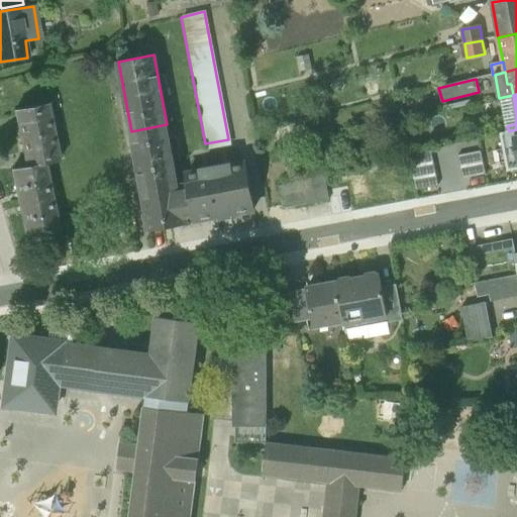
[(503,97),(507,126),(516,123),(516,115),(513,95),(503,97)]
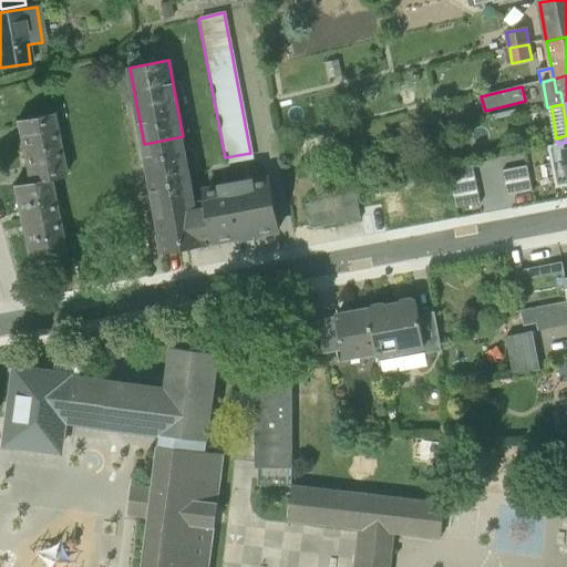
[(17,122),(23,153),(59,145),(52,114),(17,122)]
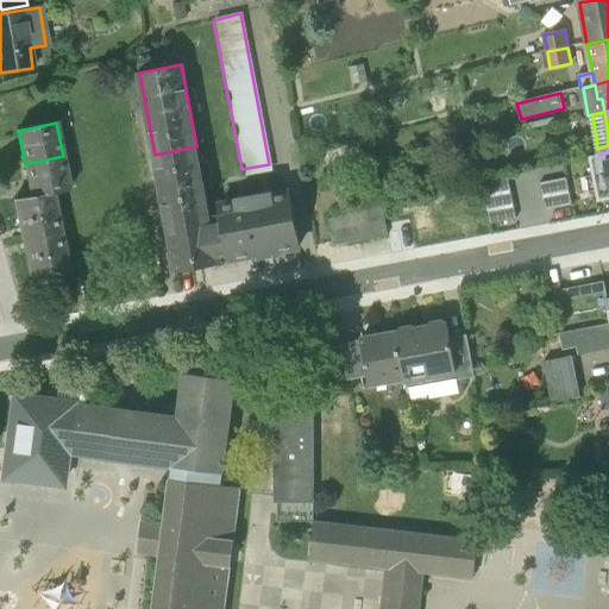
[(208,209),(196,146),(155,155),(168,220),(188,217),(187,213),(208,209)]
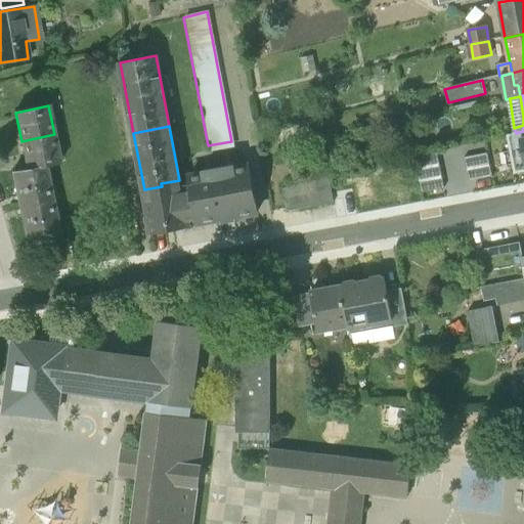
[(523,131),(516,133),(508,135),(515,172),(523,170),(523,131)]
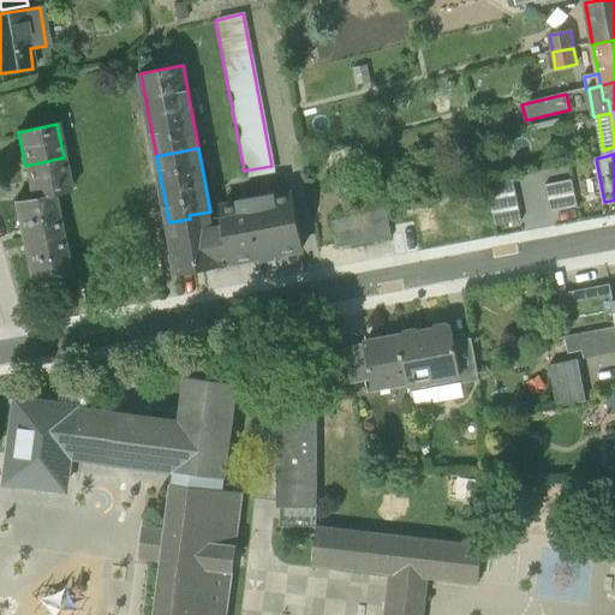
[(71,192),(64,157),(25,166),(31,198),(31,199),(53,195),(53,196),(71,192)]
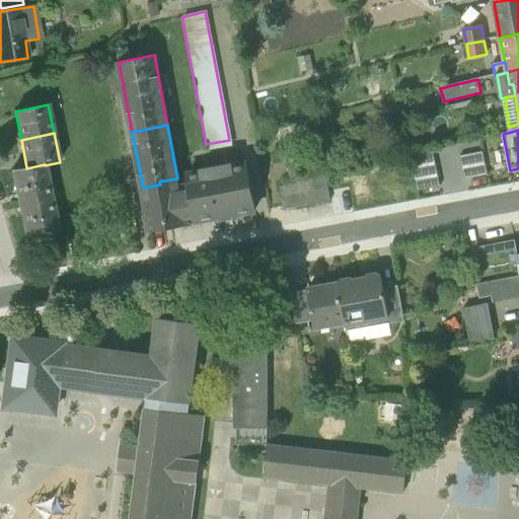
[(410,156),(413,167),(436,163),(433,151),(410,156)]
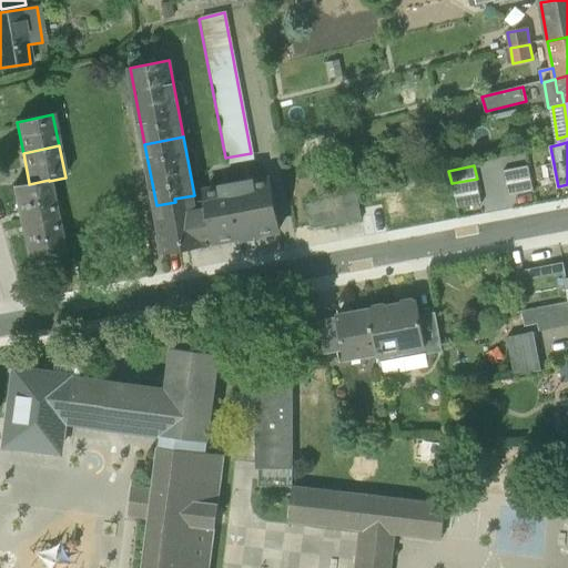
[(504,171),(506,184),(530,179),(528,166),(504,171)]
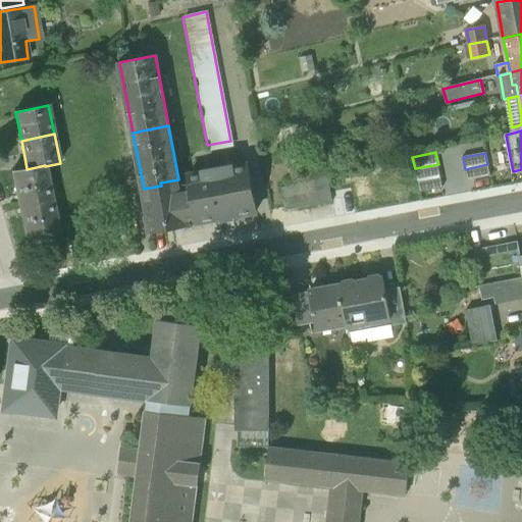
[(415,168),(417,180),(440,176),(438,164),(415,168)]
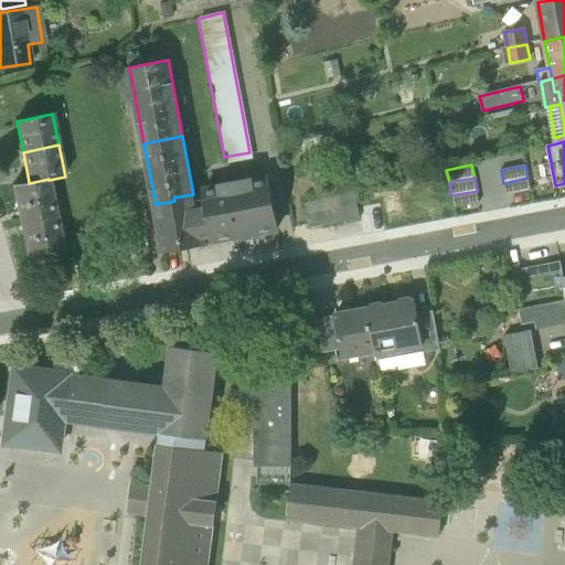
[(531,191),(528,178),(503,183),(507,196),(531,191)]
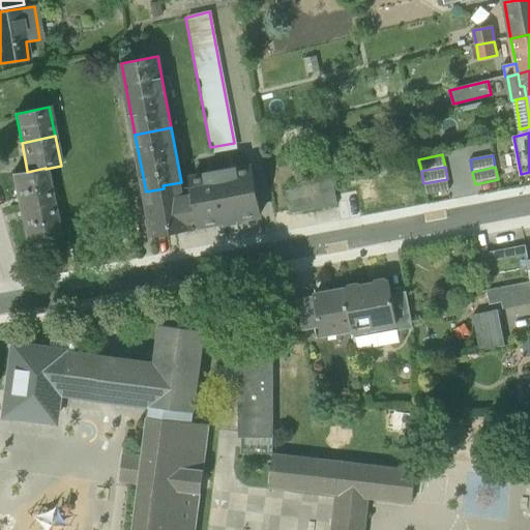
[(12,174),(20,210),(53,203),(46,169),(46,168),(27,172),(27,171),(12,174)]
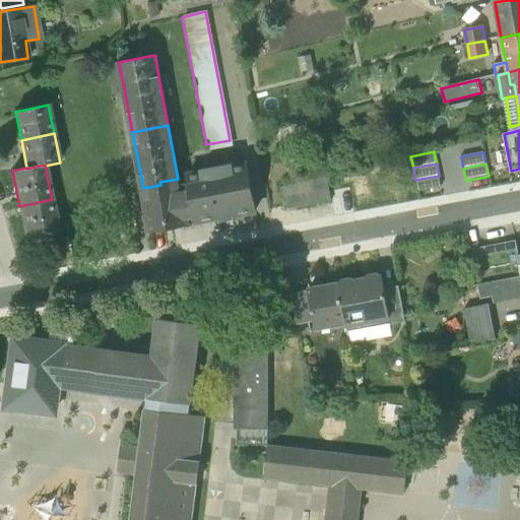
[(190,190),(180,192),(184,208),(186,208),(188,219),(196,218),(196,221),(220,217),(220,221),(233,218),(233,215),(256,210),(248,165),(232,168),(231,170),(232,170),(229,173),(208,177),(205,175),(204,175),(203,173),(188,176),(189,183),(190,190)]
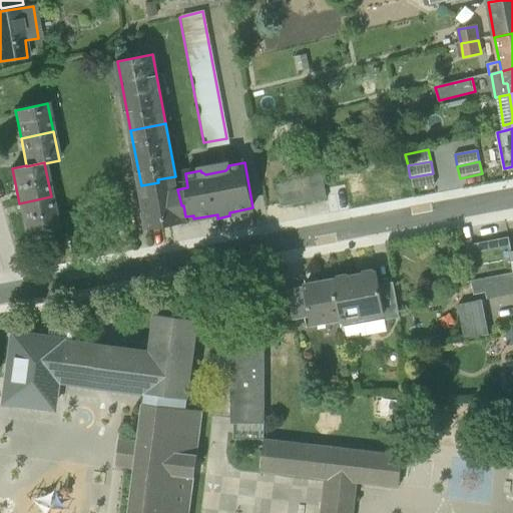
[(436,184),(433,173),(410,177),(413,189),(436,184)]
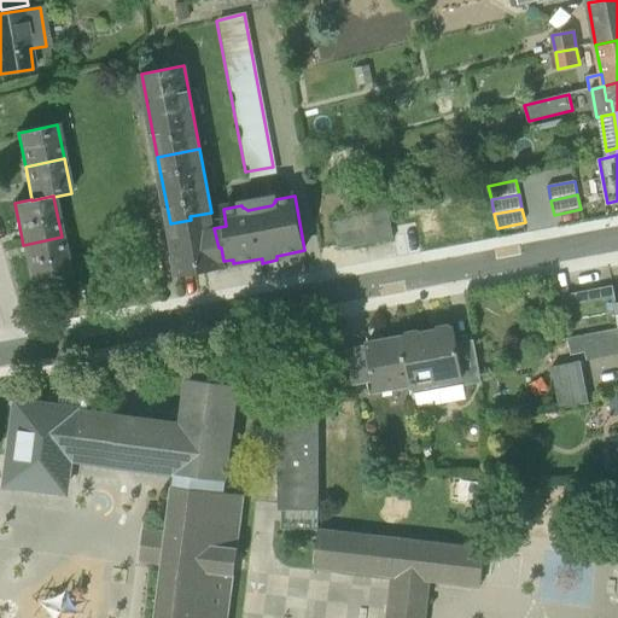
[(334,223),(337,251),(392,240),(389,210),(334,223)]
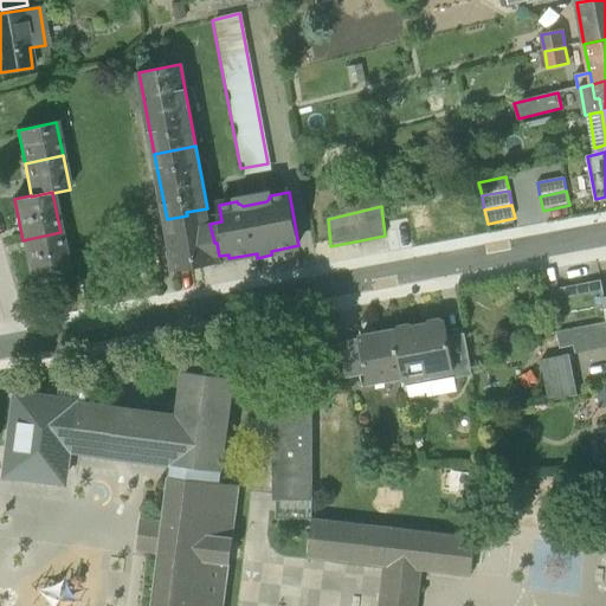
[(208,216),(207,208),(186,212),(187,216),(167,219),(173,251),(169,251),(174,272),(220,264),(219,256),(217,243),(214,243),(210,224),(208,216)]
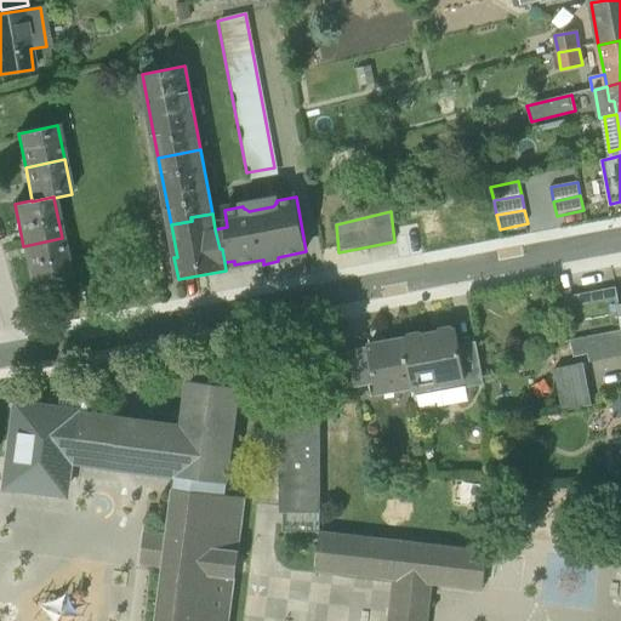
[(226,218),(214,221),(215,229),(227,227),(226,218)]
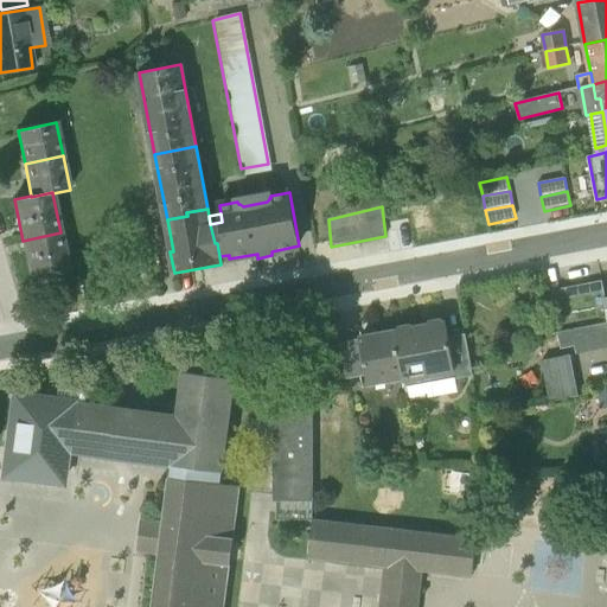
[(69,272),(61,232),(23,241),(31,280),(69,272)]
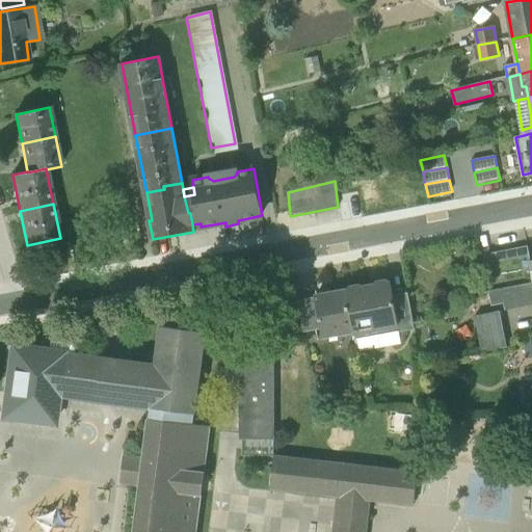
[(495,278),(531,271),(530,262),(531,262),(528,247),(477,257),(482,286),(496,284),(495,278)]
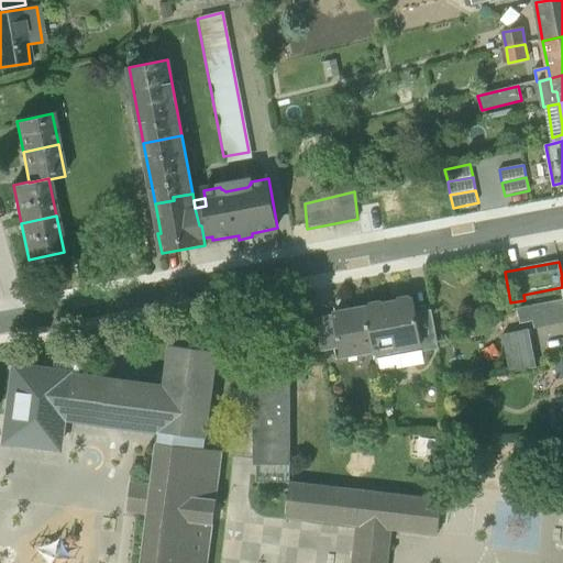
[(415,300),(366,308),(375,351),(375,353),(421,344),(422,344),(417,313),(415,300)]
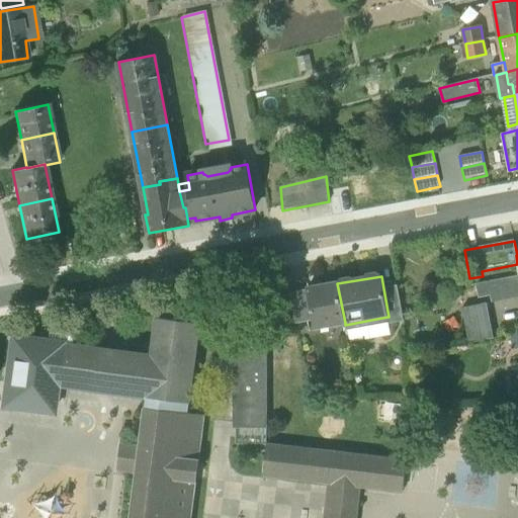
[(517,276),(488,282),(491,295),(492,303),(517,297),(517,276)]
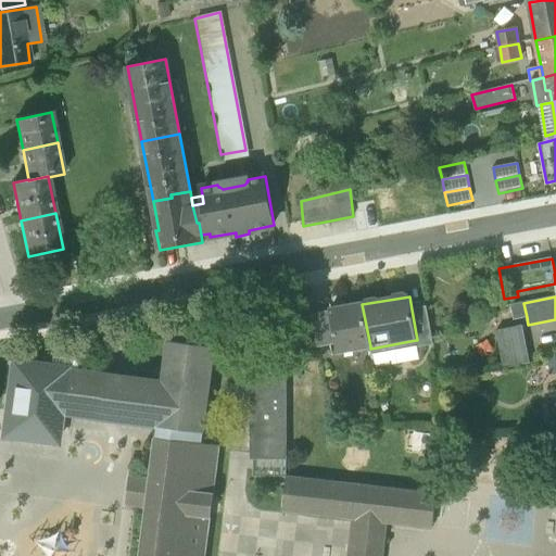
[(515,320),(527,317),(523,303),(512,305),(515,320)]
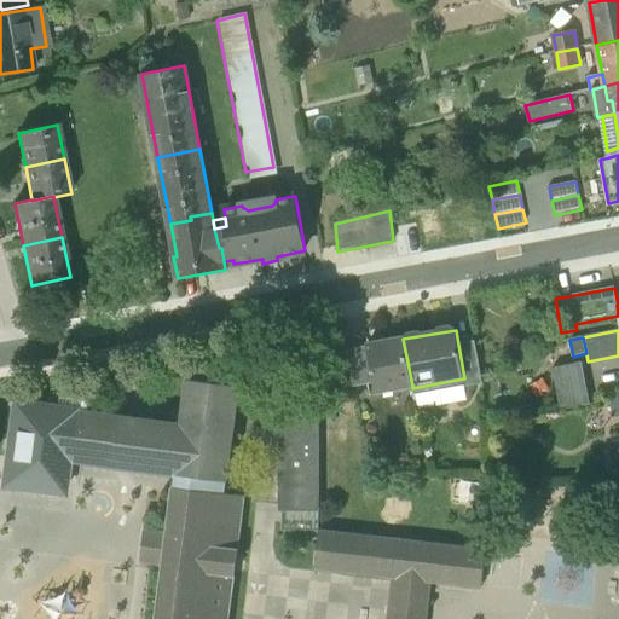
[(376,392),(412,386),(403,339),(368,346),(368,347),(374,379),(376,392)]
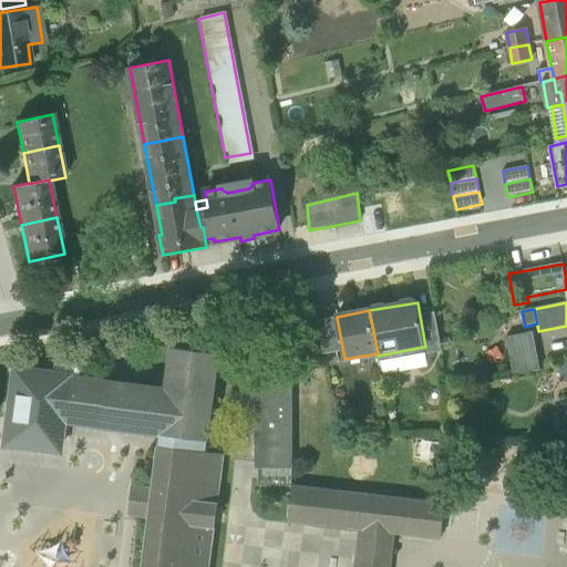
[(424,347),(425,356),(442,352),(434,313),(420,316),(425,347),(424,347)]
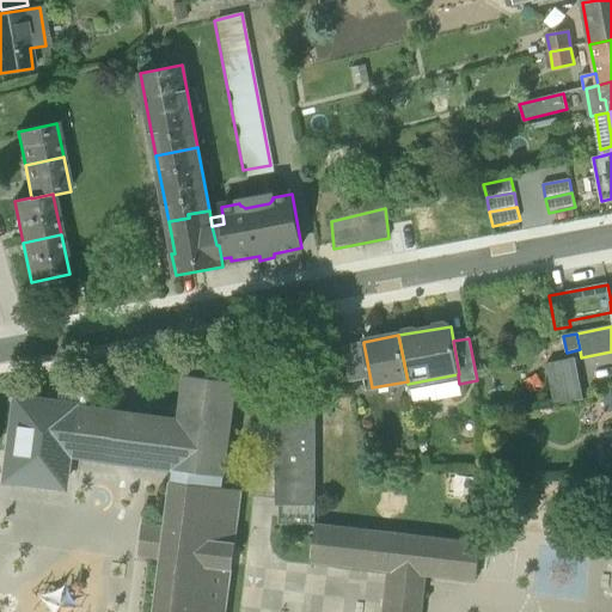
[(342,347),(349,383),(365,379),(363,375),(369,374),(363,343),(342,347)]
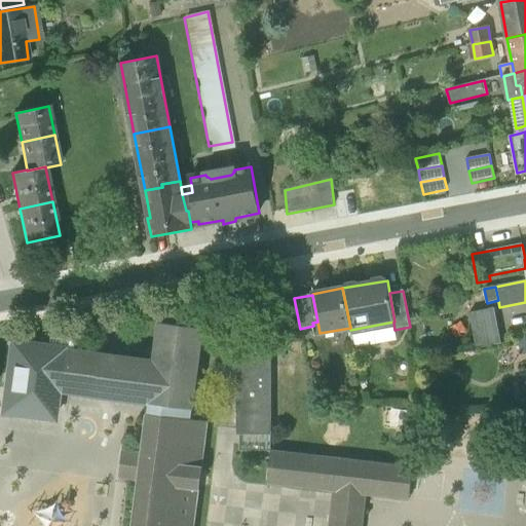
[(471,312),(477,348),(501,343),(494,308),(471,312)]
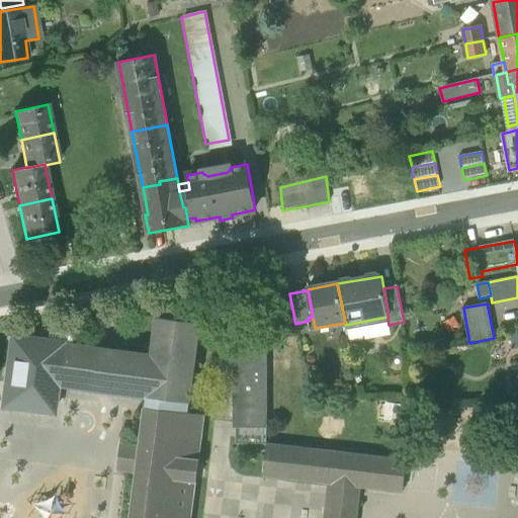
[(389,325),(387,317),(345,325),(348,340),(391,333),(389,325)]
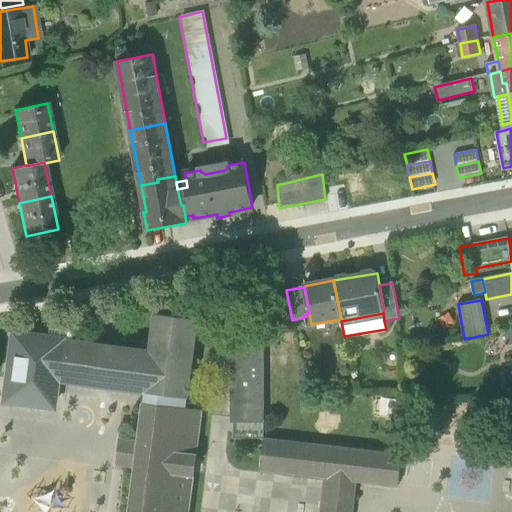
[(150,351),(61,340),(55,381),(146,393),(145,403),(182,408),(184,398),(187,398),(198,319),(155,314),(150,351)]
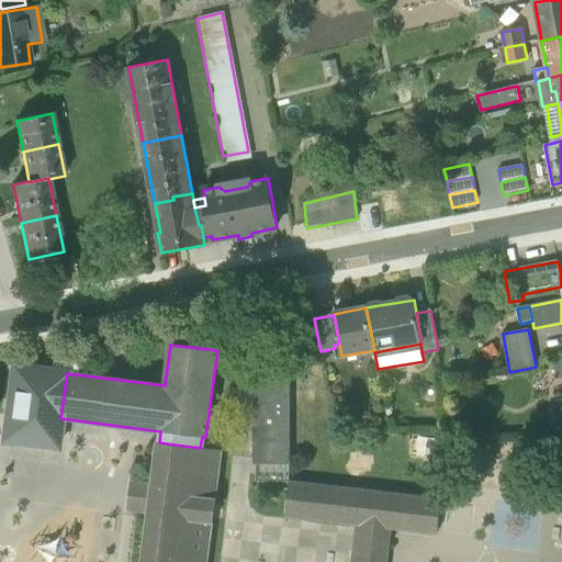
[(0,441),(57,449),(60,418),(67,373),(67,371),(10,363),(0,440),(0,441)]
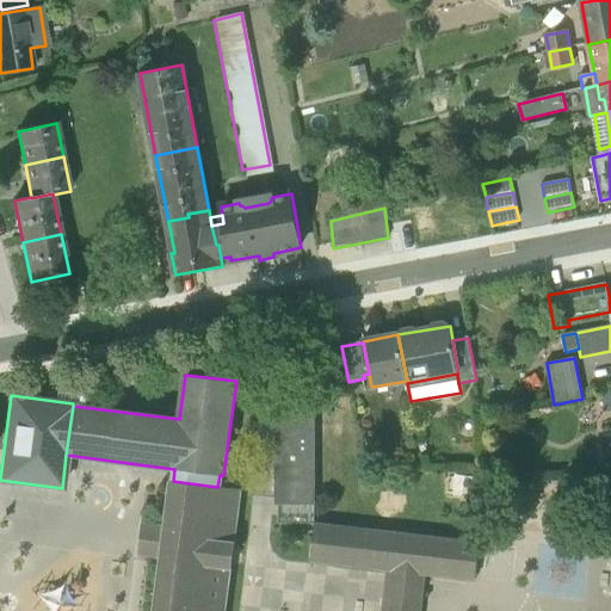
[(276,505),(316,505),(316,399),(276,399),(276,505)]
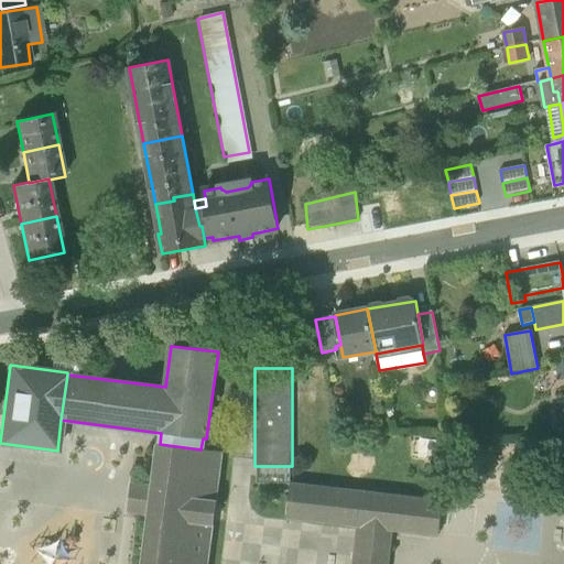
[(205,449),(201,449),(160,444),(159,444),(142,563),(207,563),(223,453),(205,449)]
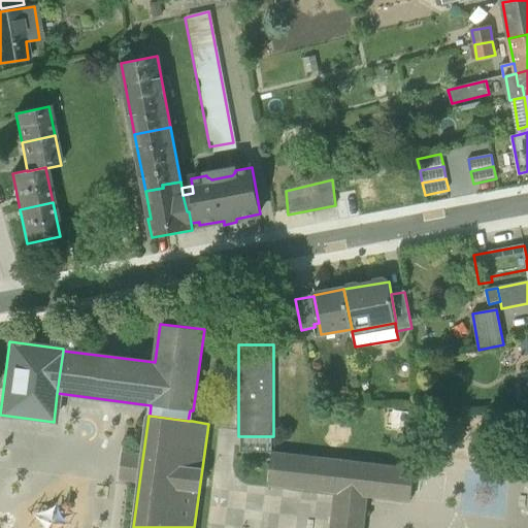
[(269,485),(336,493),(352,495),(367,496),(411,501),(415,470),(272,454),(269,485)]
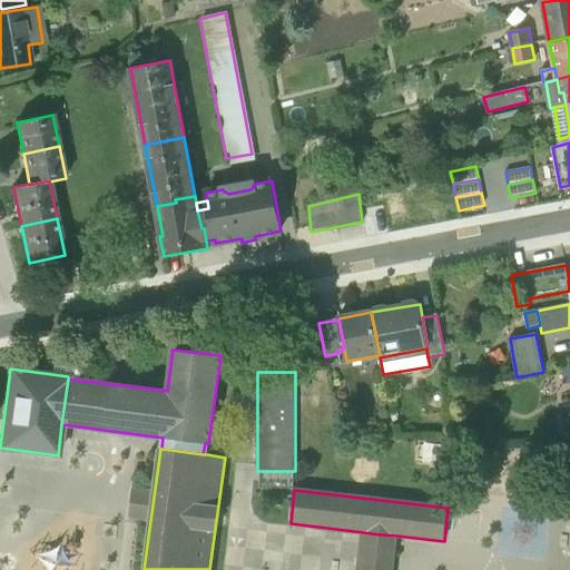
[(363,532),(359,569),(375,569),(380,534),(363,532)]
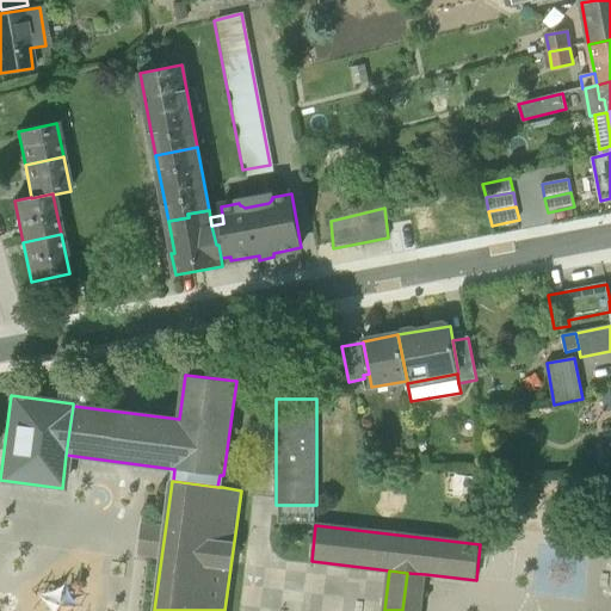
[(402,610),(420,610),(425,574),(407,573),(402,610)]
